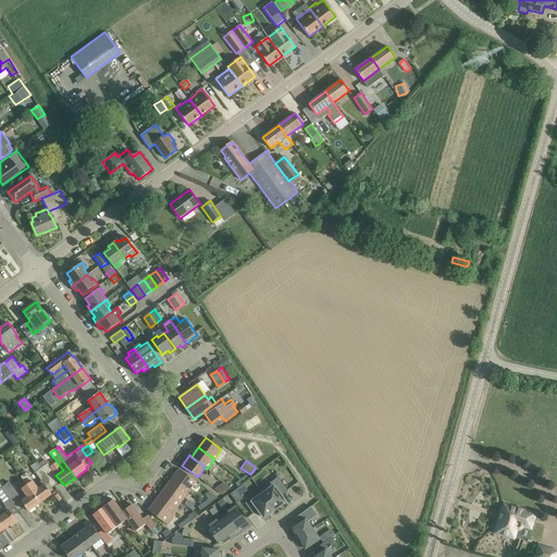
[(42,482),(49,479),(41,468),(38,465),(36,461),(35,462),(36,462),(32,467),(42,481),(42,482)]
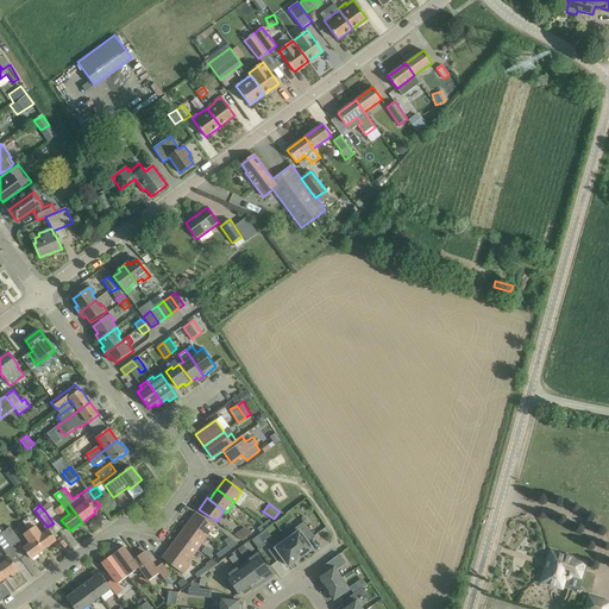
[(54,523),(61,518),(52,507),(51,507),(45,512),(54,523)]
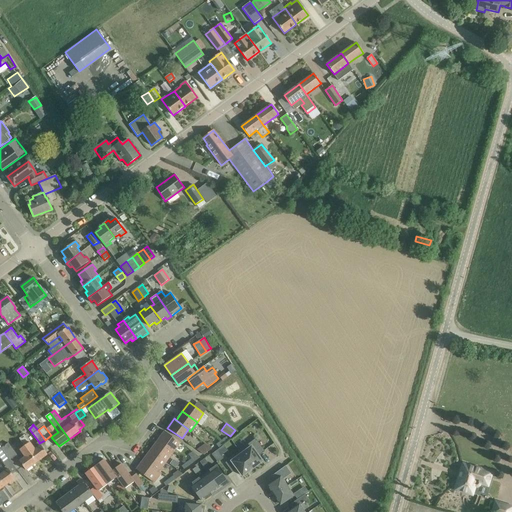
[(181,443),(173,437),(165,431),(158,440),(174,452),(181,443)]
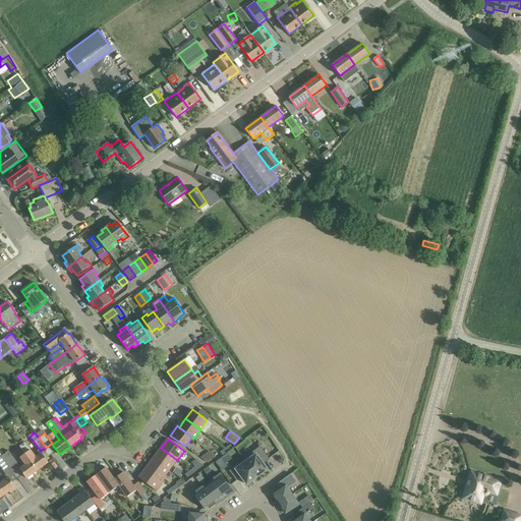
[(40,451),(40,450),(34,454),(22,440),(17,444),(31,461),(38,470),(48,463),(40,452),(40,451)]
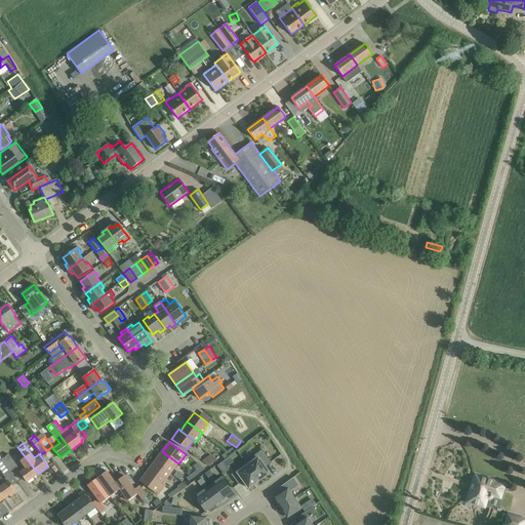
[(263,450),(245,462),(247,466),(248,465),(259,480),(270,473),(266,468),(272,462),(263,450)]
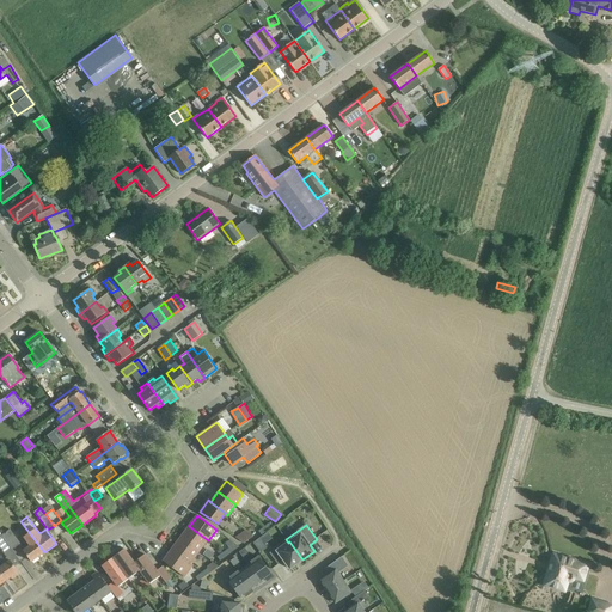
[(200,552),(208,540),(189,526),(179,538),(200,552)]
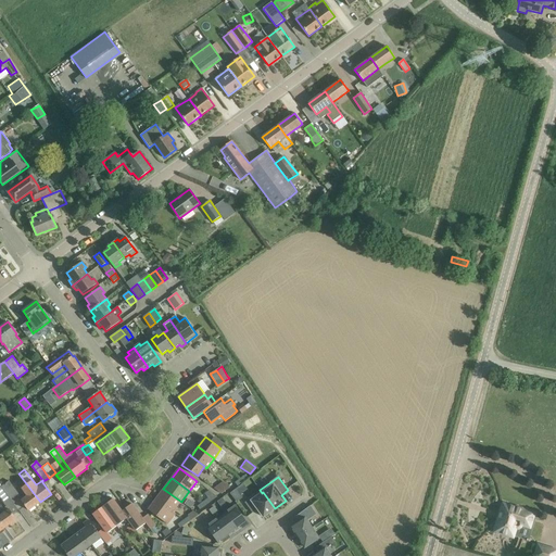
[(0,484),(14,504),(21,497),(9,481),(9,482),(7,480),(0,484),(0,483),(0,484)]
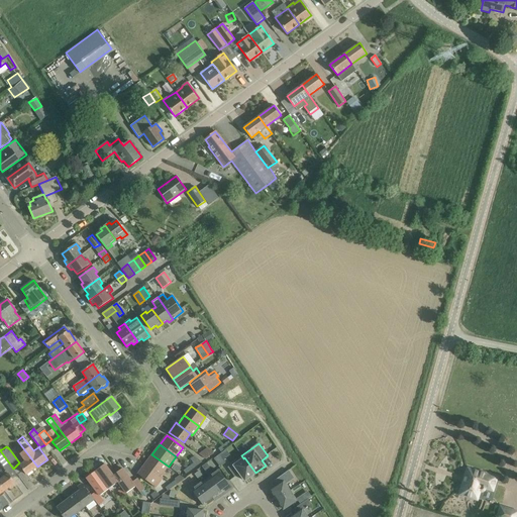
[(22,446),(17,450),(20,453),(19,454),(24,461),(20,464),(26,475),(37,467),(24,450),(22,446)]
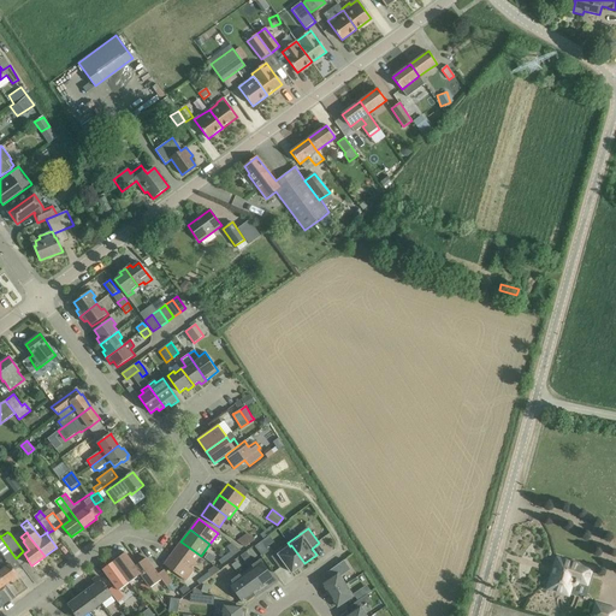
[(0,564),(0,576),(6,585),(18,575),(15,569),(21,566),(16,558),(0,537),(0,551),(7,562),(1,566),(0,564)]
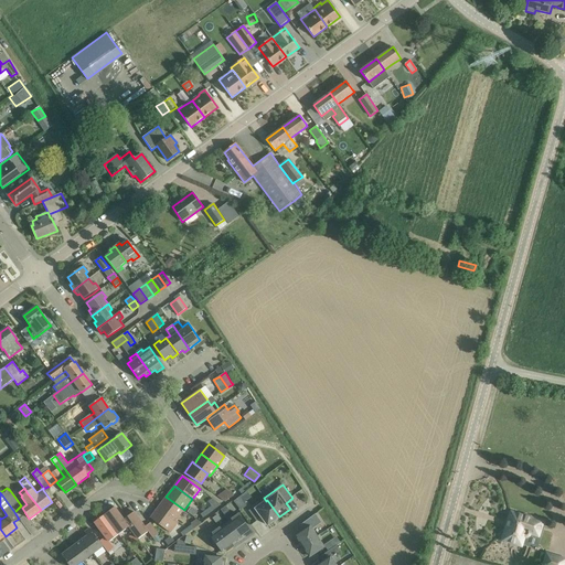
[(234,496),(231,492),(225,497),(222,492),(217,496),(225,502),(234,496)]
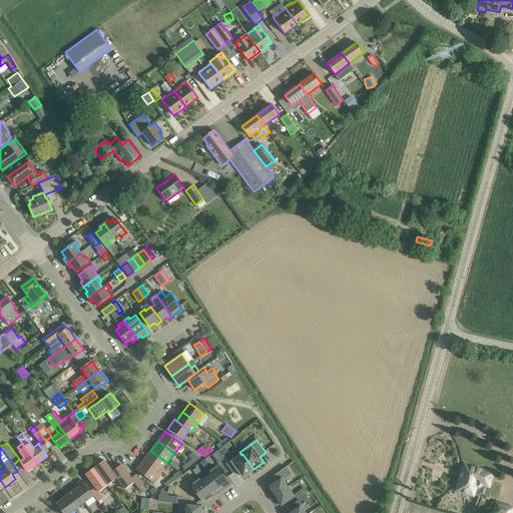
[(160,472),(167,463),(150,451),(143,461),(161,474),(162,473),(160,472)]
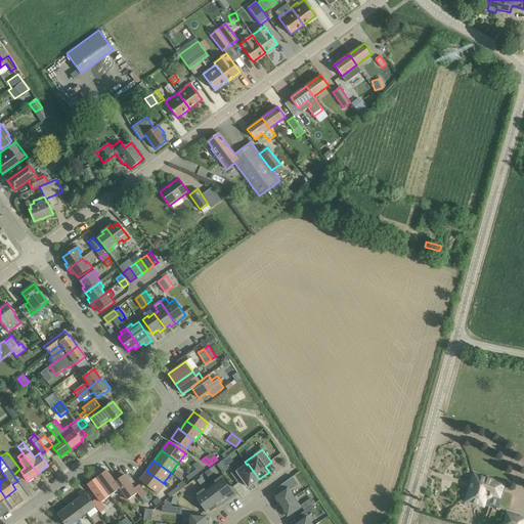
[(223,461),(217,465),(223,473),(229,469),(227,466),(223,461)]
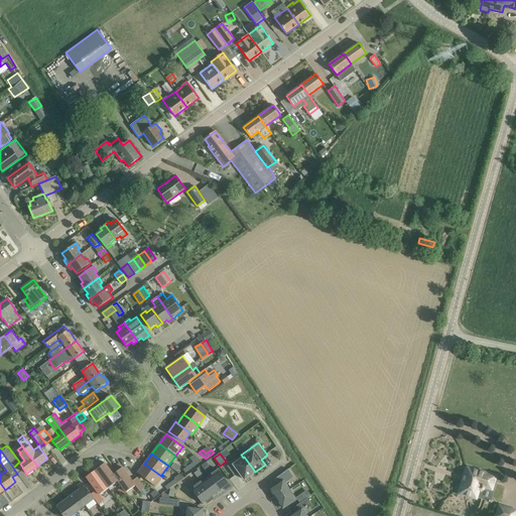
[(232,463),(227,467),(234,476),(239,473),(245,480),(255,472),(244,457),(243,458),(234,465),(232,463)]
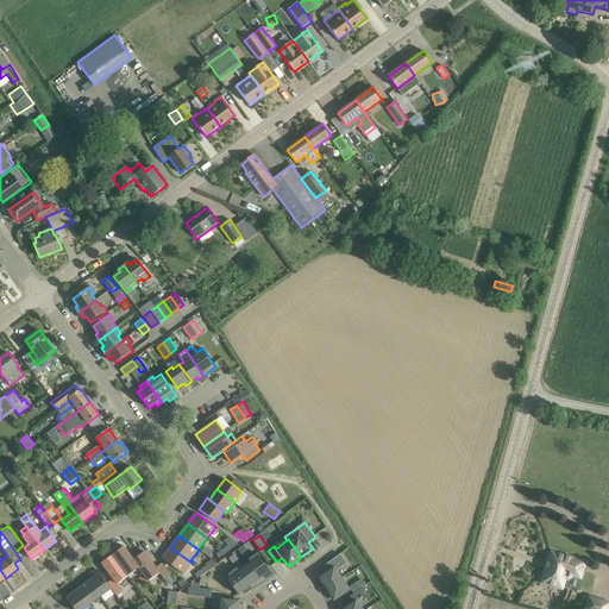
[(233,541),(223,550),(226,553),(238,544),(233,541)]
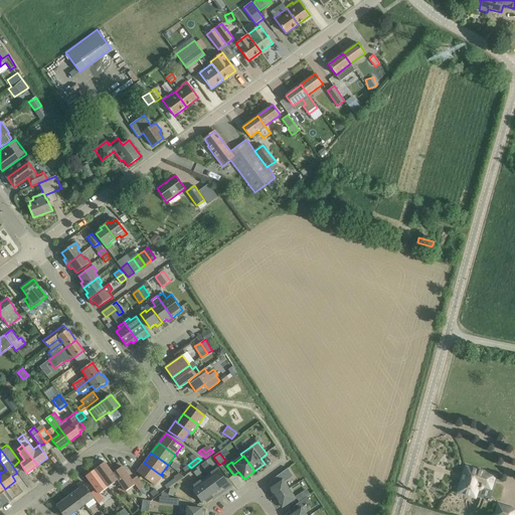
[(113,474),(113,473),(105,462),(96,469),(109,487),(118,481),(113,474)]
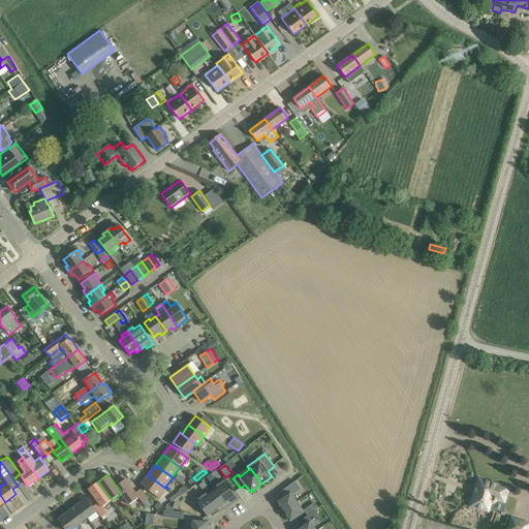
[(159,499),(166,489),(148,475),(141,485),(159,499)]
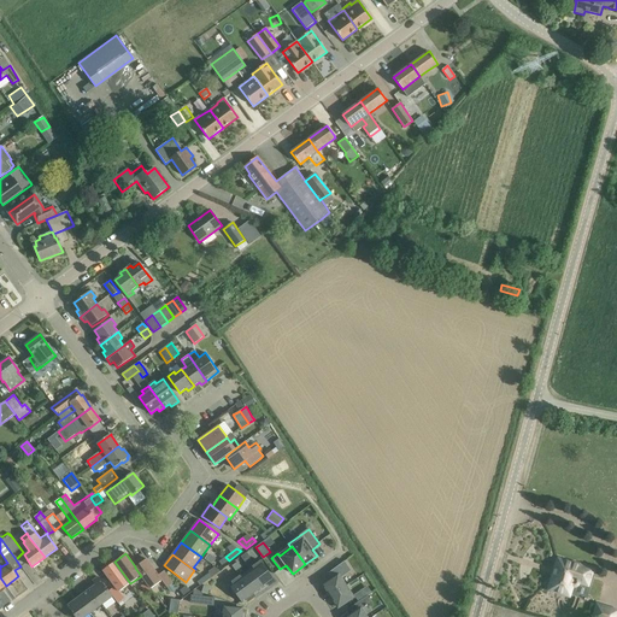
[(174,582),(171,581),(164,570),(158,575),(147,559),(135,566),(135,568),(141,576),(147,583),(151,589),(162,581),(166,587),(174,582)]
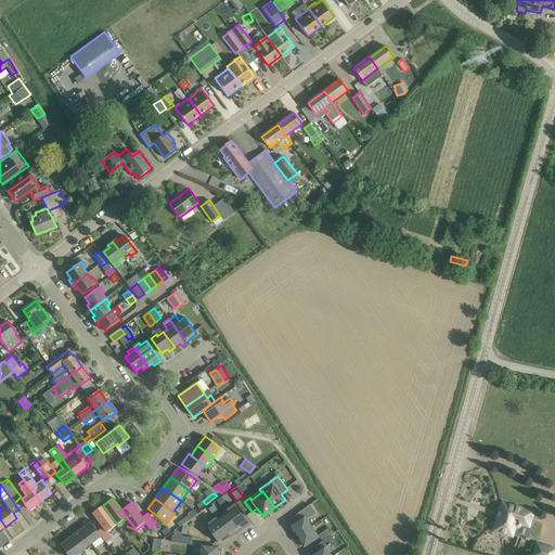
[(514,506),(513,506),(502,503),(500,512),(501,512),(495,530),(513,536),(516,523),(529,527),(533,513),(520,508),(521,507),(515,505),(514,506)]
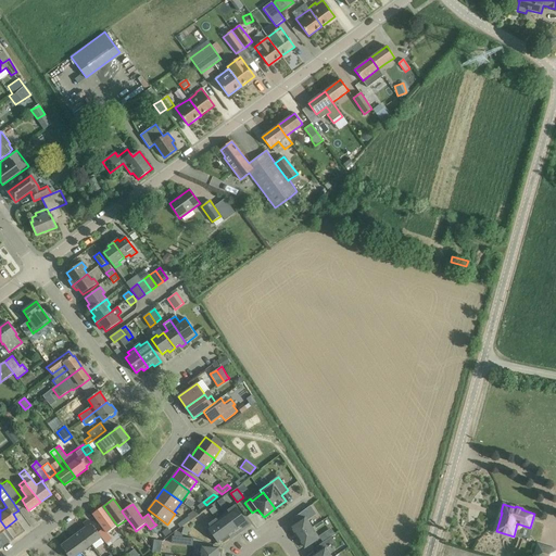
[(108,533),(117,526),(103,506),(92,514),(103,529),(98,532),(102,538),(106,543),(110,541),(112,540),(108,533)]
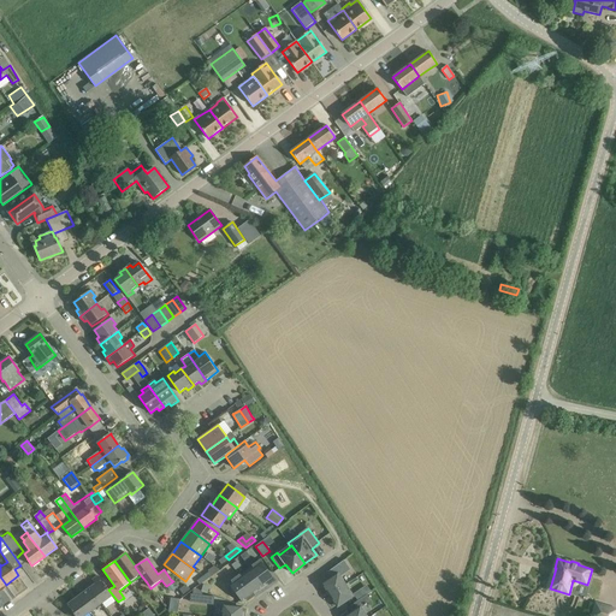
[(254,567),(250,569),(264,587),(267,584),(268,585),(276,580),(261,561),(253,566),(254,567)]
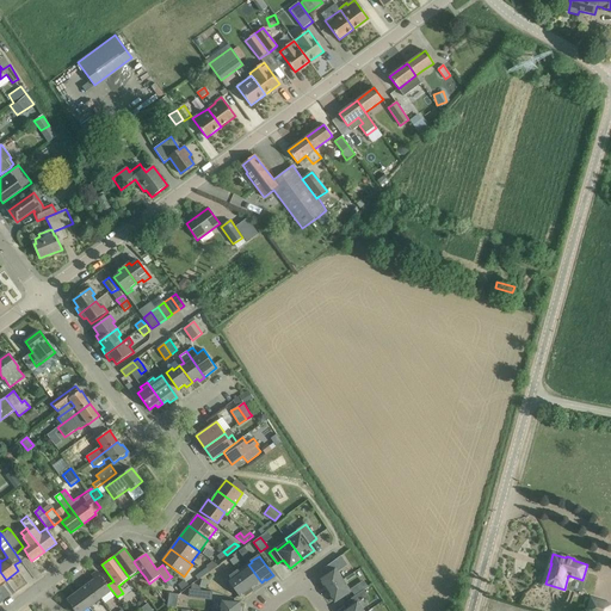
[(327,567),(331,572),(320,579),(327,591),(343,580),(337,572),(347,565),(341,557),(343,556),(327,567)]
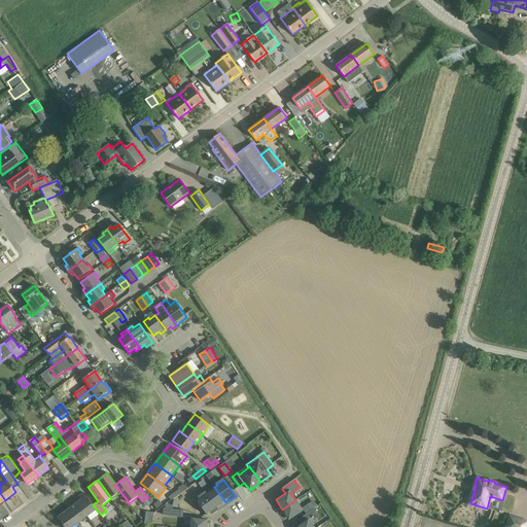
[(214,487),(206,493),(206,494),(216,508),(225,502),(214,487)]
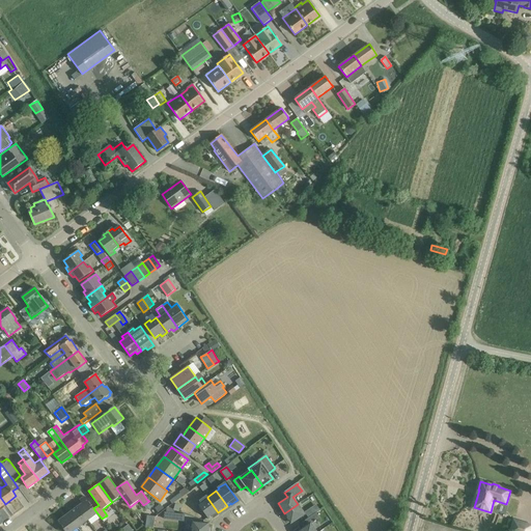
[(201,502),(198,504),(208,520),(212,518),(213,519),(219,513),(218,512),(207,498),(207,497),(206,496),(200,501),(201,502)]
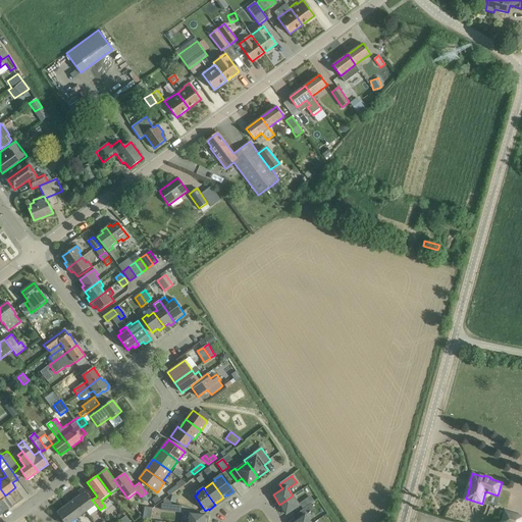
[(96,505),(92,500),(84,488),(79,491),(81,494),(75,499),(86,512),(96,505)]
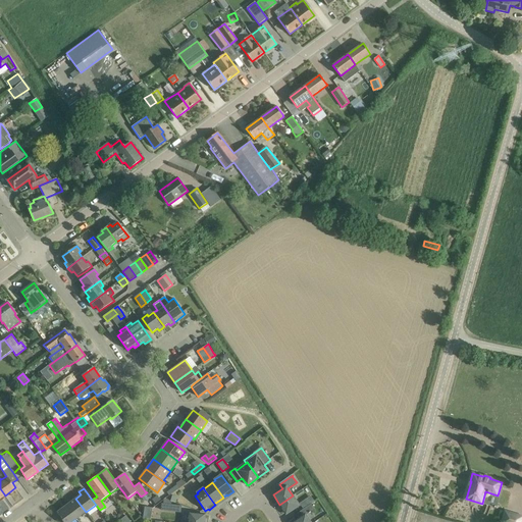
[(122,502),(127,499),(124,493),(119,498),(122,502)]
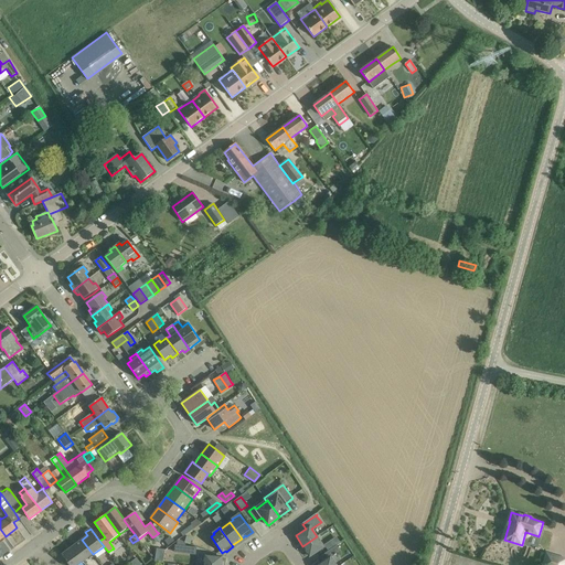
[(317,536),(302,546),(310,556),(323,547),(317,536)]
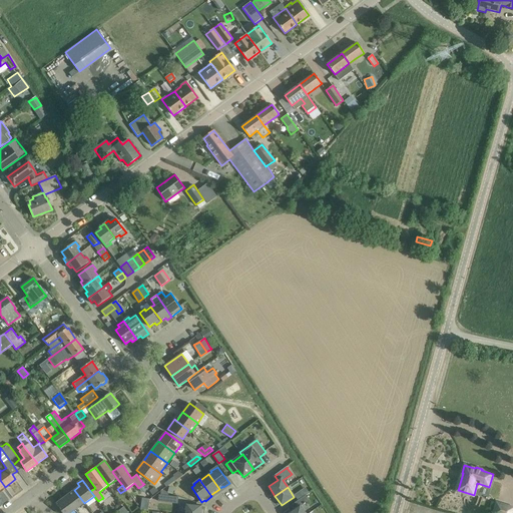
[(73,511),(84,503),(74,490),(63,498),(73,511)]
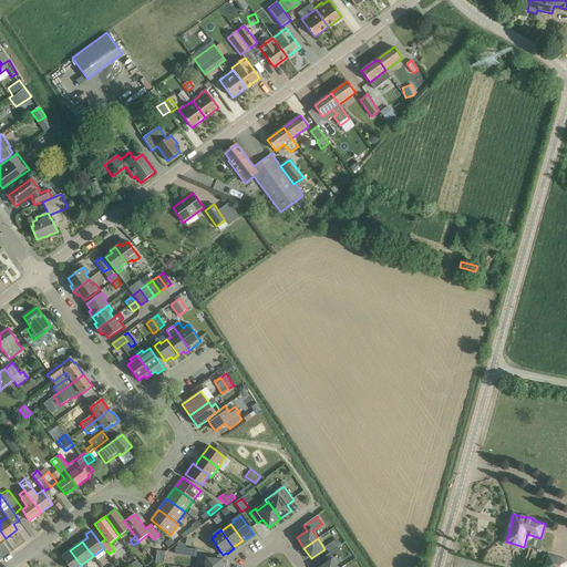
[(331,543),(326,547),(329,553),(336,549),(331,543)]
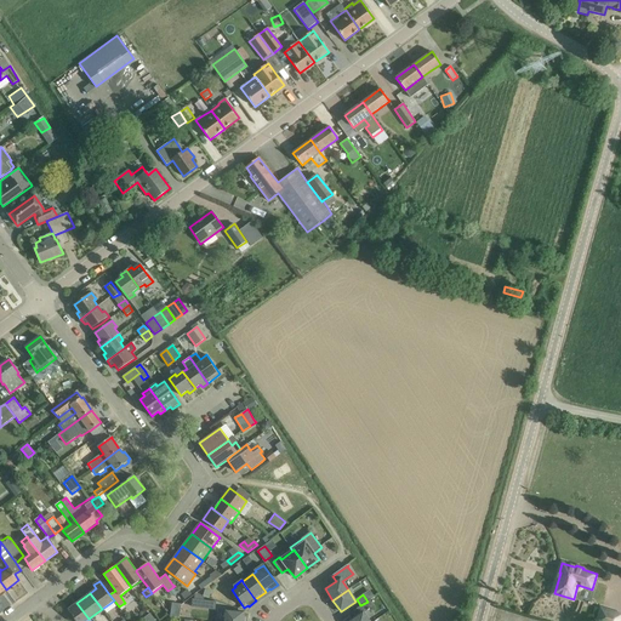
[(75,620),(85,620),(89,619),(77,603),(68,610),(75,620)]
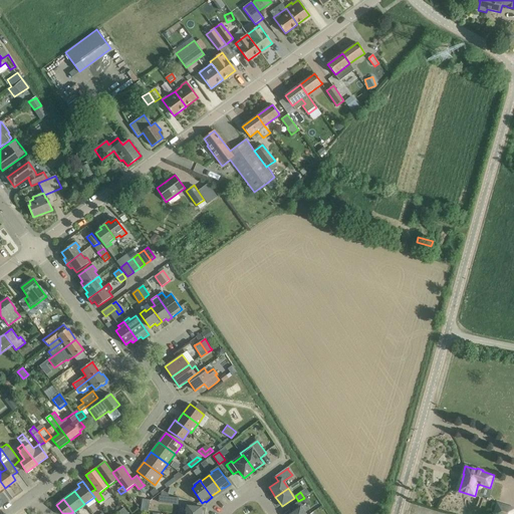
[(513,513),(513,507),(497,502),(493,513),(513,513)]
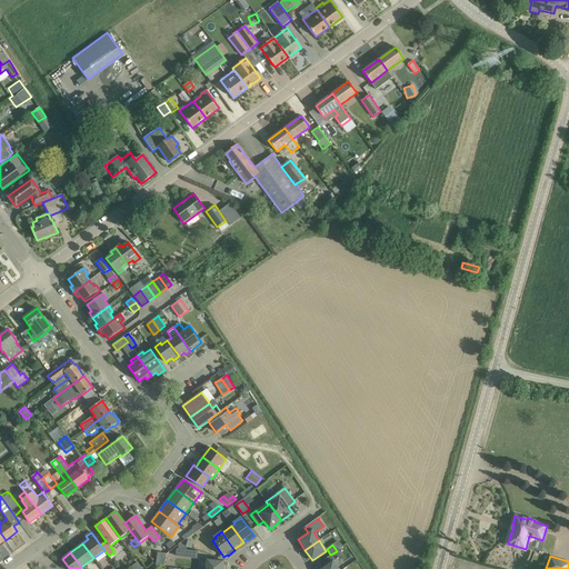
[(222,568),(223,561),(207,559),(205,568),(222,568)]
